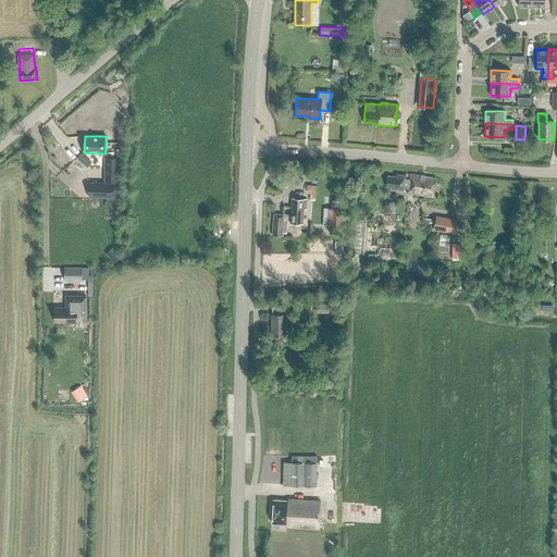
[(119,182),(119,158),(106,158),(104,181),(119,182)]
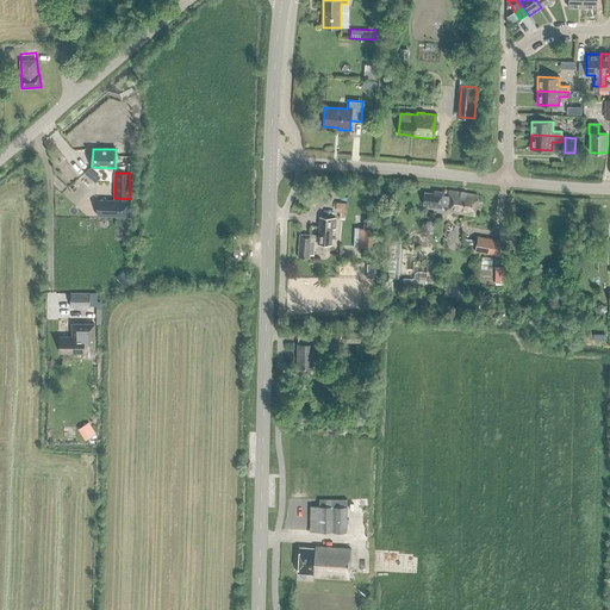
[(443,192),(434,192),(434,194),(424,193),(423,205),(427,206),(427,209),(441,210),(442,203),(446,204),(444,211),(452,212),(474,216),(478,195),(448,191),(447,195),(443,195),(443,192)]
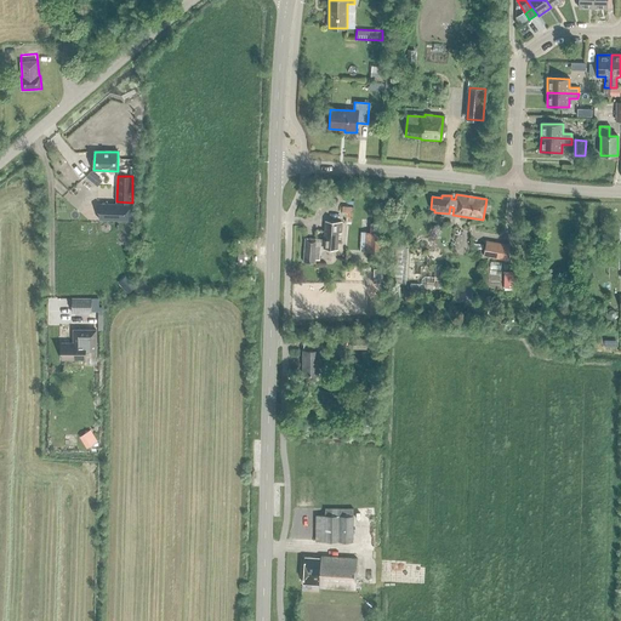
[(98,220),(131,221),(132,205),(100,204),(98,220)]
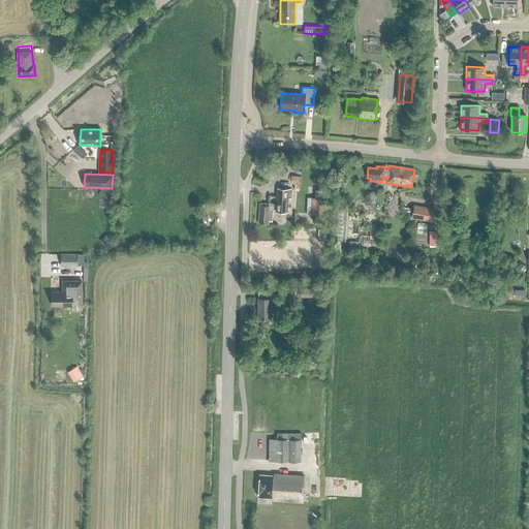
[(293,175),(292,185),(302,186),(303,175),(293,175)]
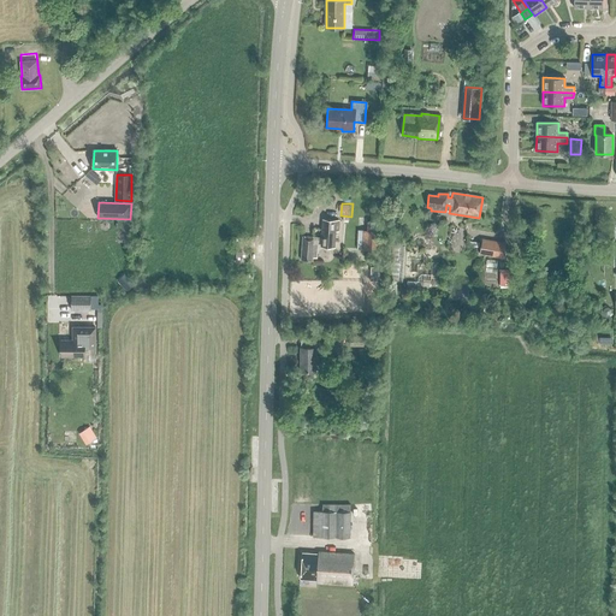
[(75,220),(95,220),(95,212),(75,211),(75,220)]
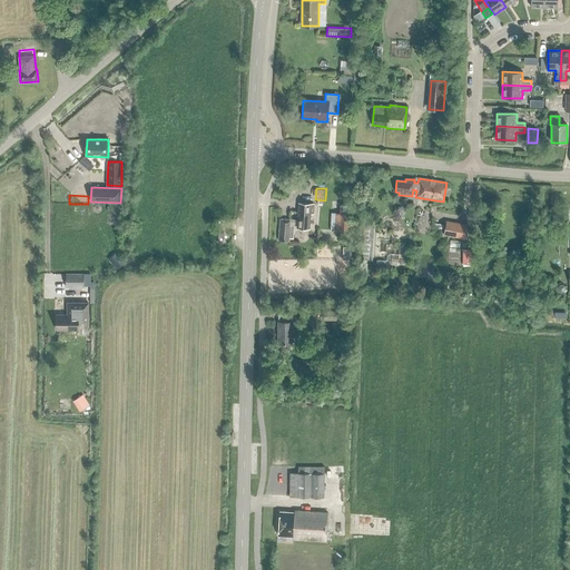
[(278,241),(288,242),(290,238),(292,238),(293,225),(297,225),(297,228),(310,229),(311,214),(313,215),(314,205),(298,204),(297,220),(281,219),(278,241)]
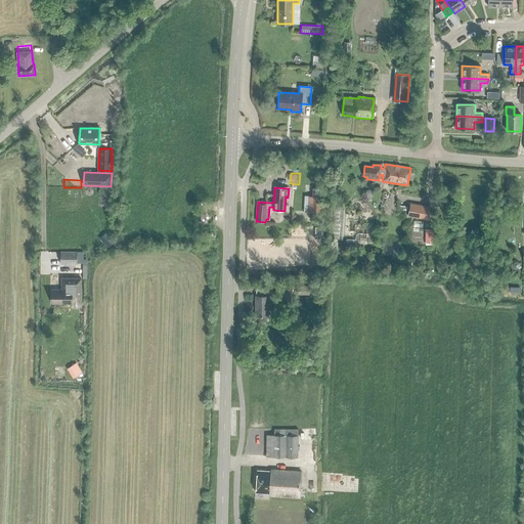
[(326,197),(326,189),(312,188),(312,195),(322,197),(326,197)]
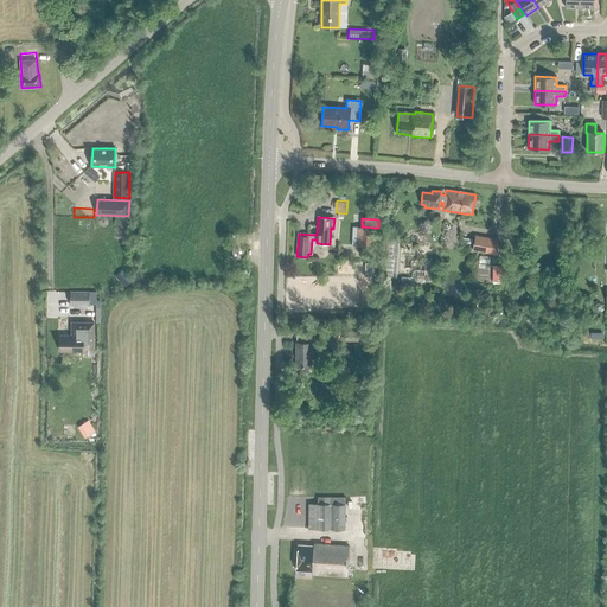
[(359,247),(372,248),(374,228),(362,227),(360,227),(359,247)]
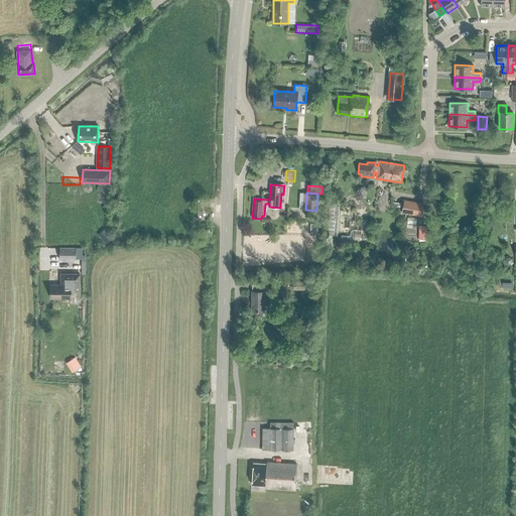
[(403,203),(401,213),(422,217),(424,206),(403,203)]
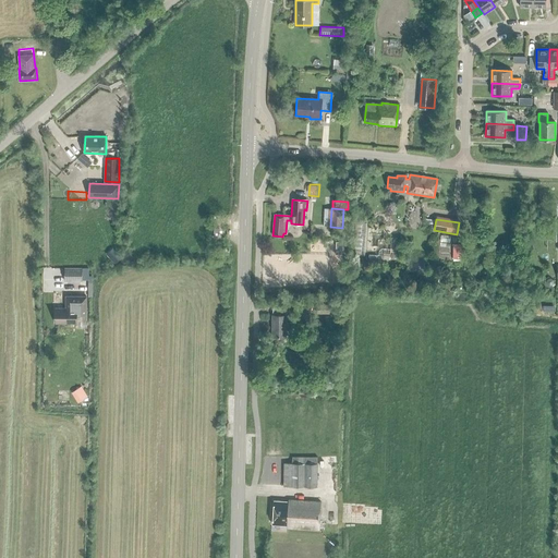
[(82,268),(64,268),(64,280),(82,280),(82,268)]
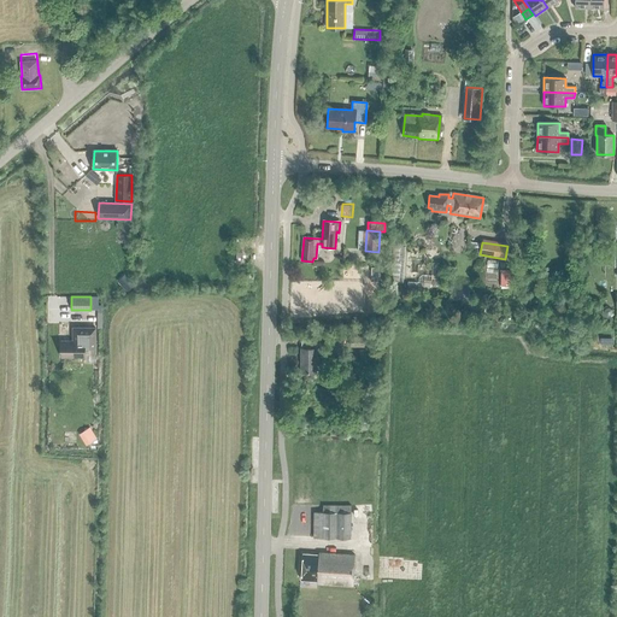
[(95,328),(84,328),(71,328),(71,341),(62,341),(62,357),(86,357),(86,347),(95,347),(95,328)]
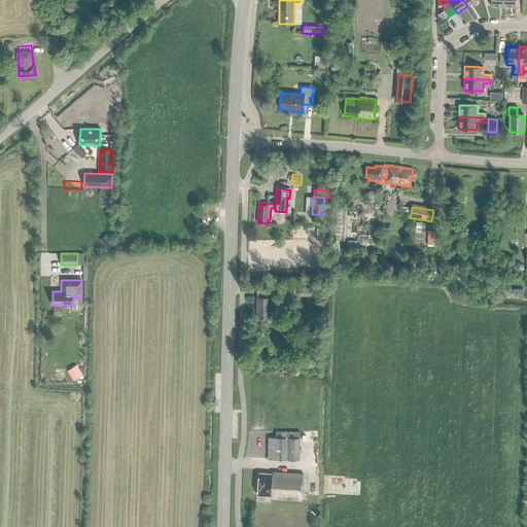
[(299,287),(299,296),(318,296),(318,286),(299,287)]
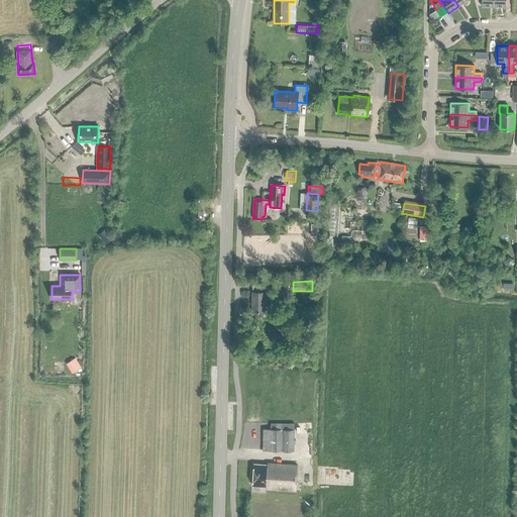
[(252,292),(251,312),(265,312),(265,310),(274,310),(274,299),(265,299),(265,292),(268,293),(268,285),(252,285),(252,292)]
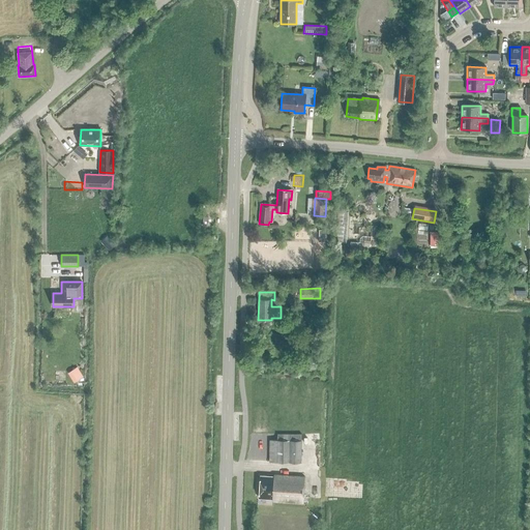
[(303,345),(314,346),(315,334),(303,334),(303,345)]
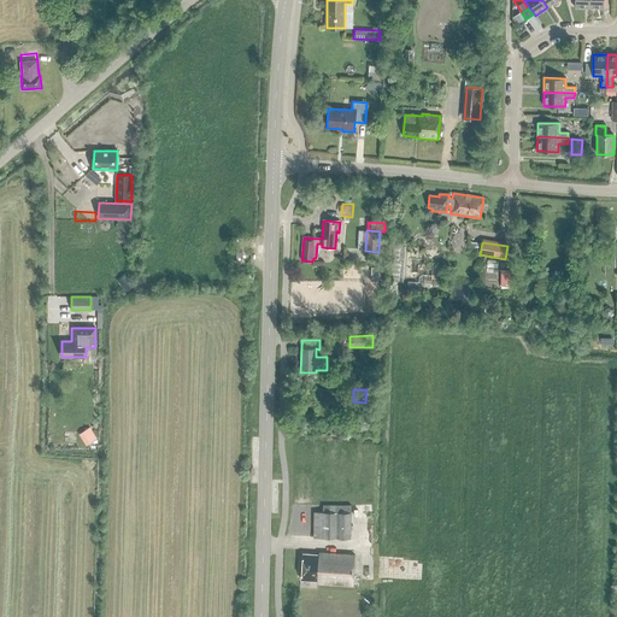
[(87,446),(97,439),(93,433),(83,440),(87,446)]
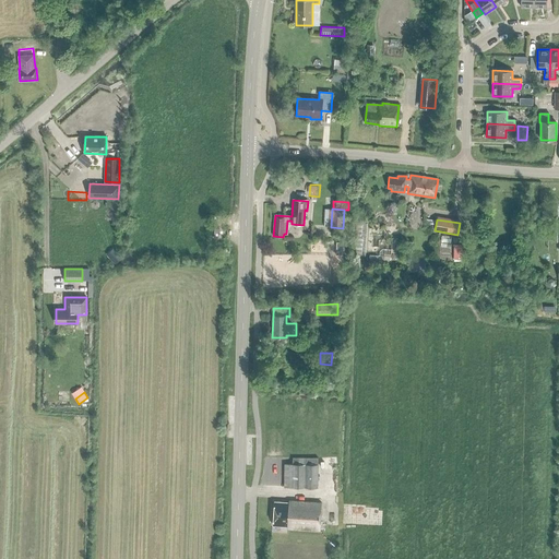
[(292,465),(284,464),(284,488),(316,489),(316,483),(318,483),(318,458),(305,458),(305,459),(293,458),(292,465)]
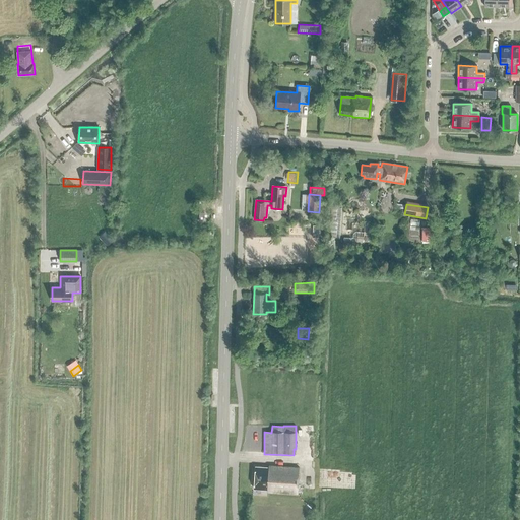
[(255,467),(254,489),(267,490),(267,492),(298,493),(299,468),(265,466),(265,467),(255,467)]
